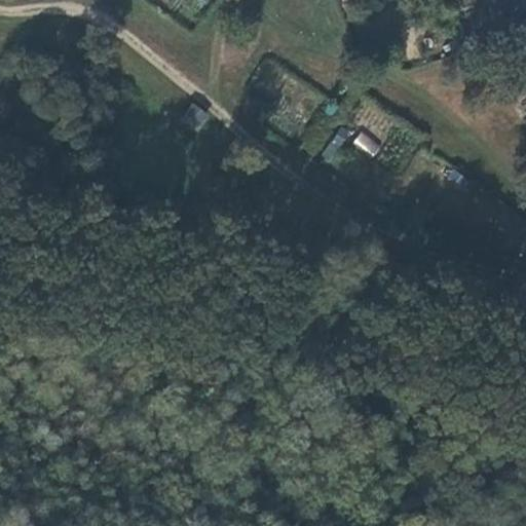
[(448,15),(454,34),(463,31),(456,12),(448,15)]
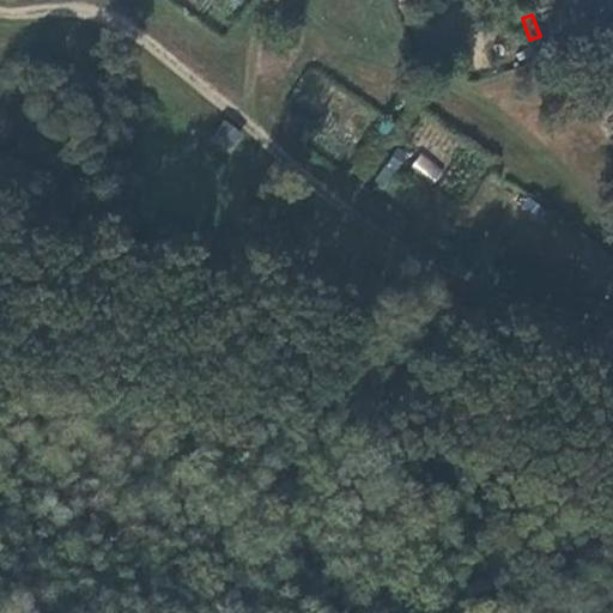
[(208,140),(231,155),(242,139),(219,123),(208,140)]
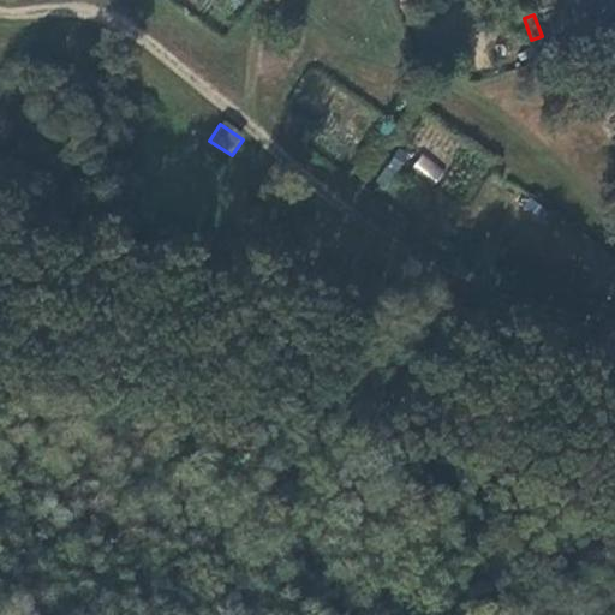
[(388,151),(396,156),(410,133),(400,129),(388,151)]
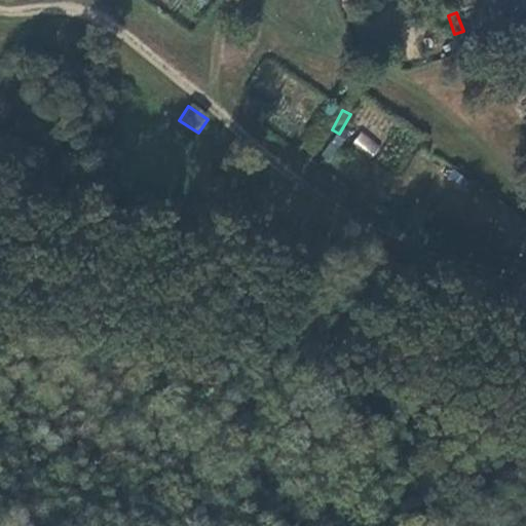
[(361,132),(353,142),(372,155),(379,144),(361,132)]
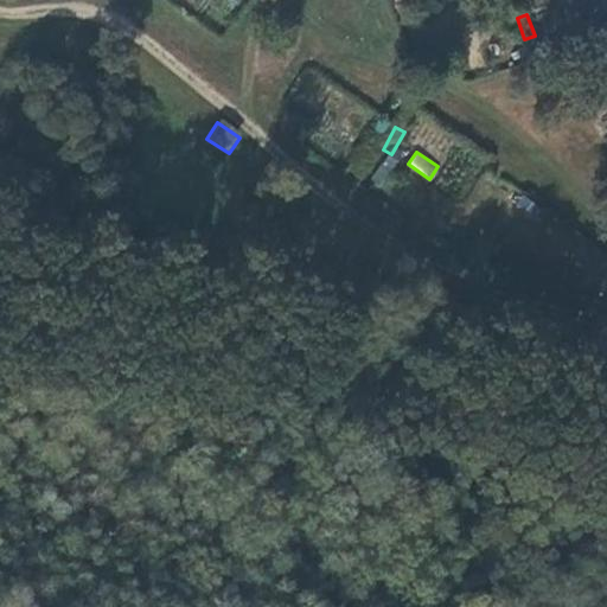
[(515,184),(534,196),(540,187),(521,174),(515,184)]
